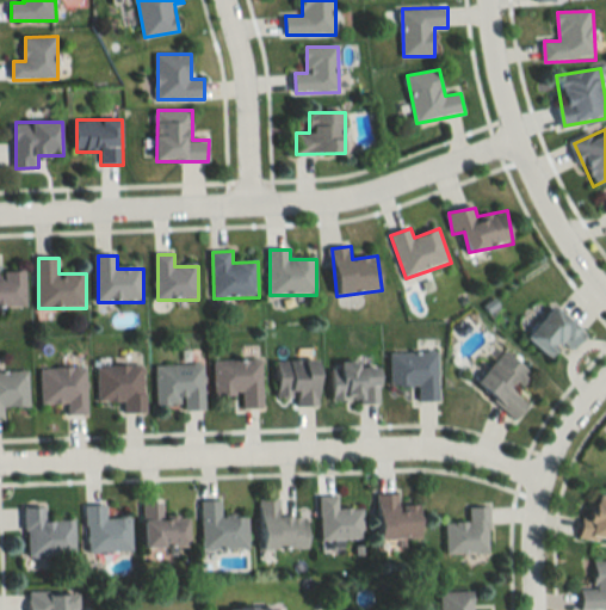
[(0,307),(28,308),(28,272),(0,271),(0,307)]
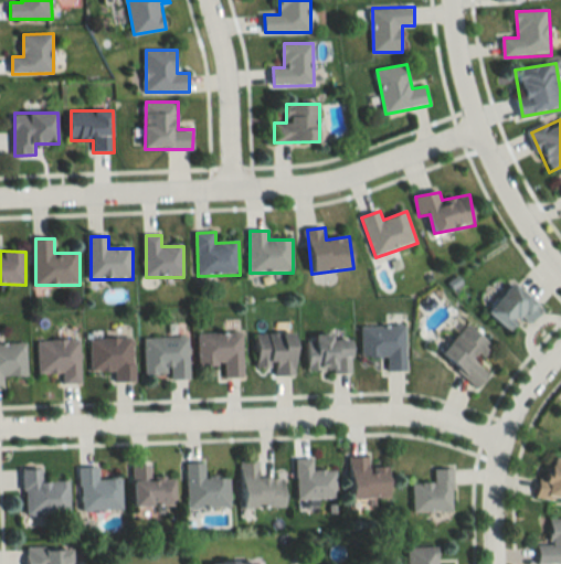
[(510,331),(524,318),(531,325),(546,309),(515,283),(489,312),(510,331)]
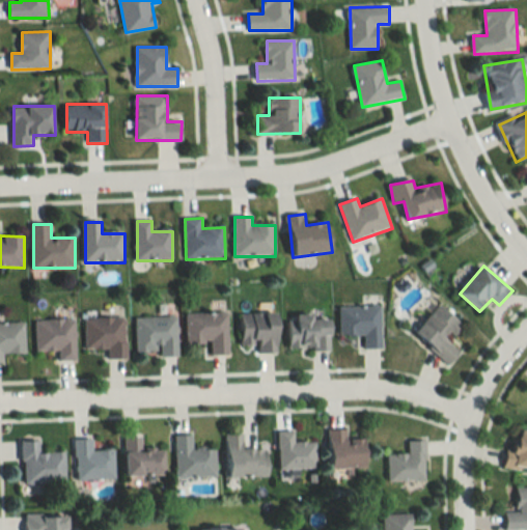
[(462,352),(449,340),(464,325),(441,305),(415,333),(450,365),(462,352)]
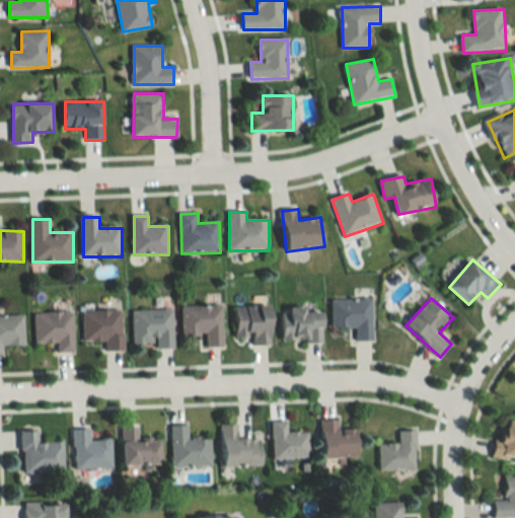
[(357,328),(357,341),(373,341),(373,299),(333,300),(333,328),(357,328)]
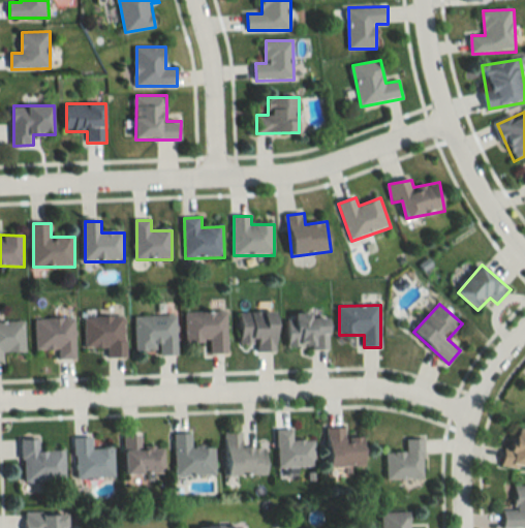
[(228,312),(187,312),(187,343),(210,343),(210,354),(228,354),(228,312)]
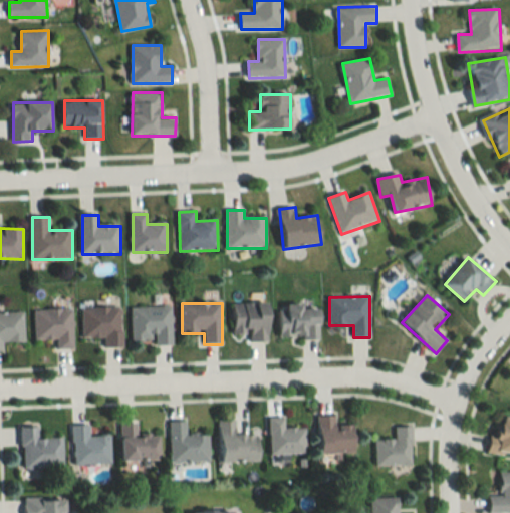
[(234,304),(234,334),(250,334),(250,342),(269,341),(268,303),(234,304)]
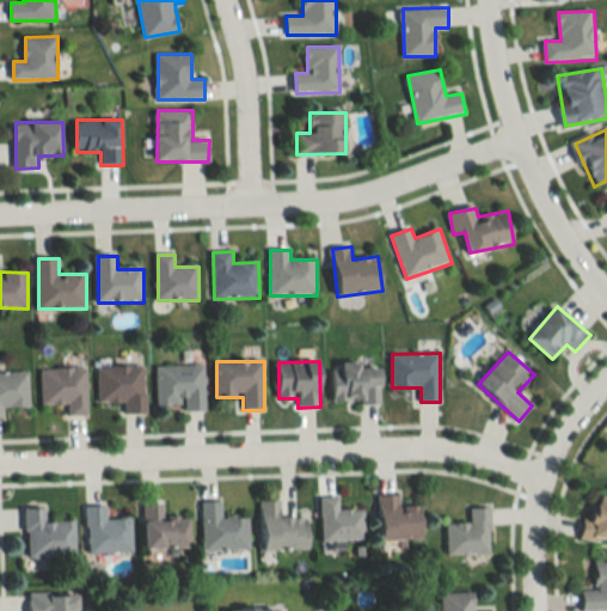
[(333,405),(381,404),(381,364),(332,366),(333,405)]
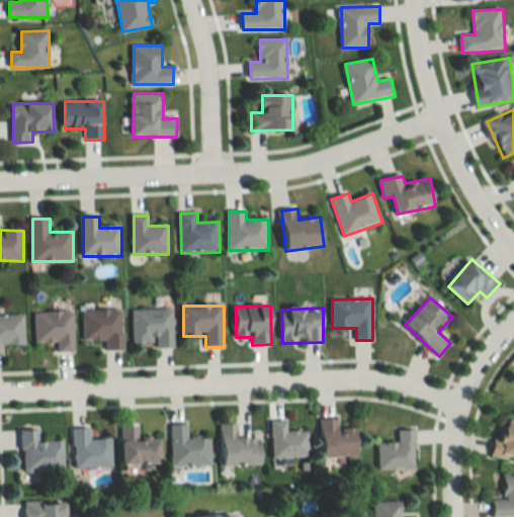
[(134,311),(135,346),(157,345),(157,348),(175,347),(174,310),(134,311)]
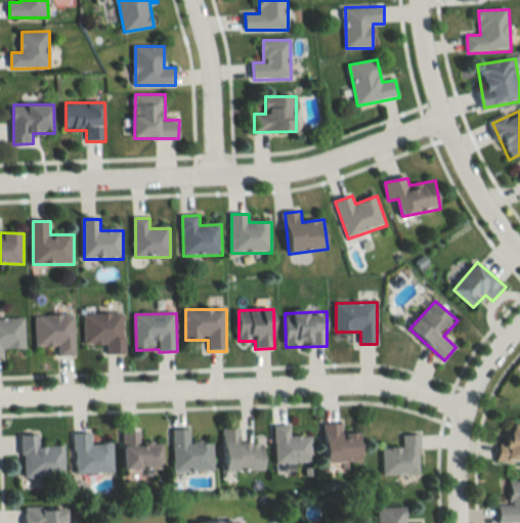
[(109,354),(127,354),(126,314),(85,315),(86,345),(109,344),(109,354)]
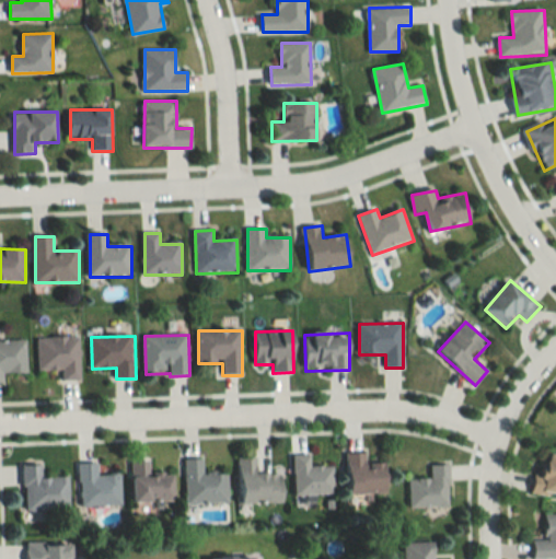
[(65,381),(82,381),(82,337),(41,338),(41,370),(65,370),(65,381)]
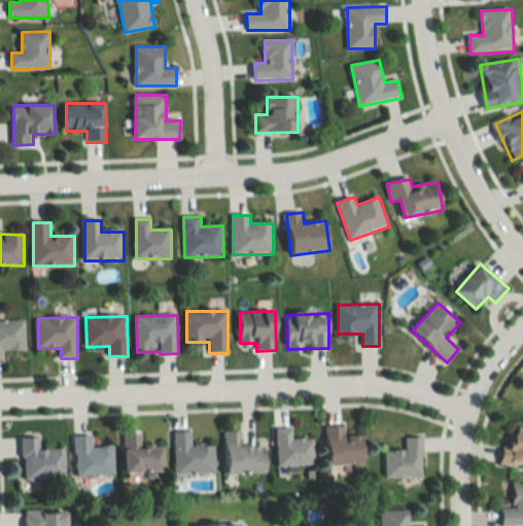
[(0,320),(0,359),(6,360),(6,351),(27,351),(27,320),(0,320)]
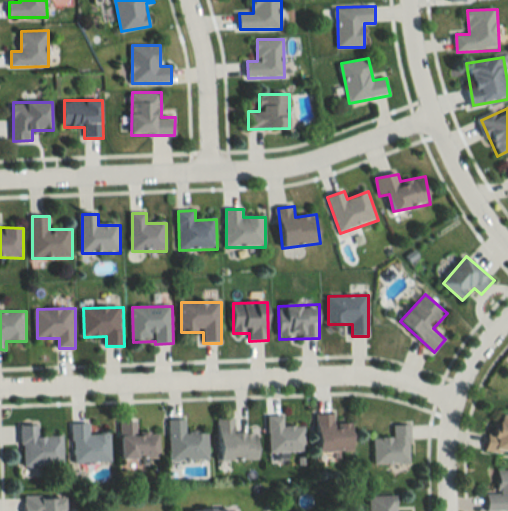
[(317,415),(318,452),(355,451),(354,423),(336,424),(335,414),(317,415)]
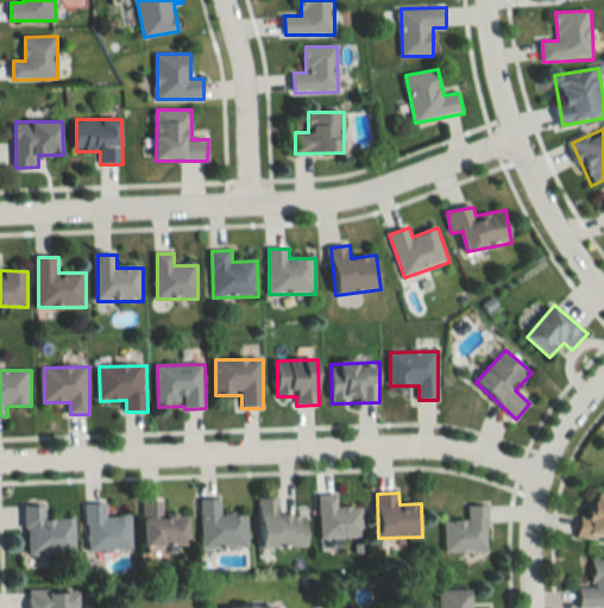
[(363,507),(338,507),(338,495),(320,495),(320,539),(363,539),(363,507)]
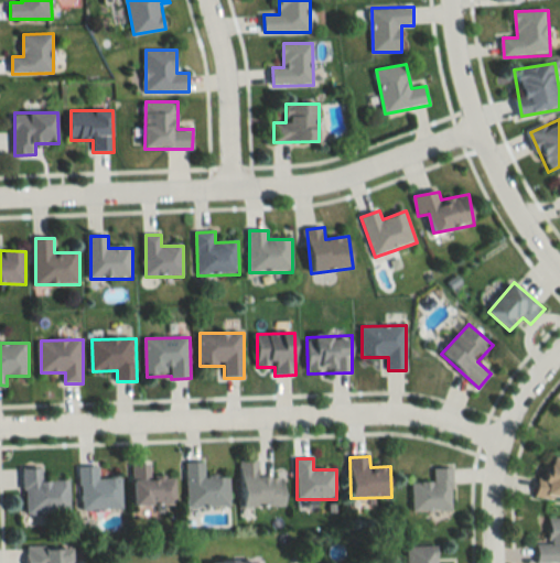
[(539,479),(538,498),(559,499),(559,458),(552,458),(551,479),(539,479)]
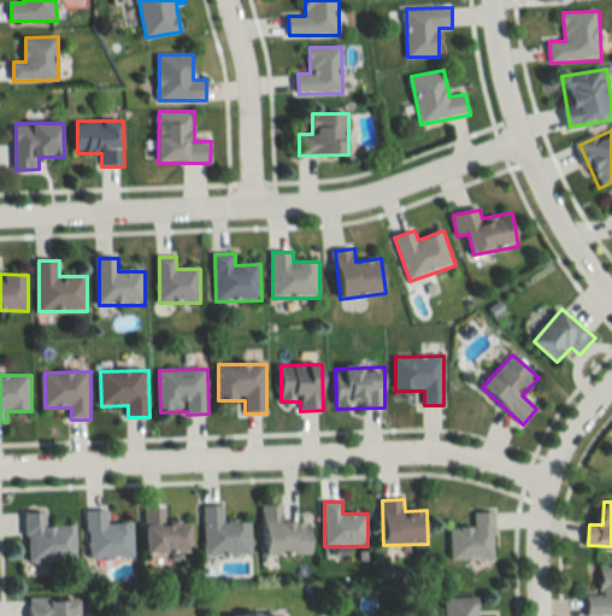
[(284,504),(264,504),(264,556),(311,555),(311,521),(284,522),(284,504)]
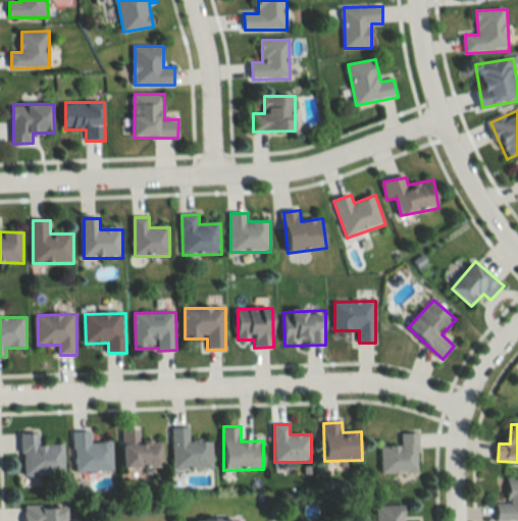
[(174,428),(174,469),(213,469),(213,440),(191,440),(191,428),(174,428)]
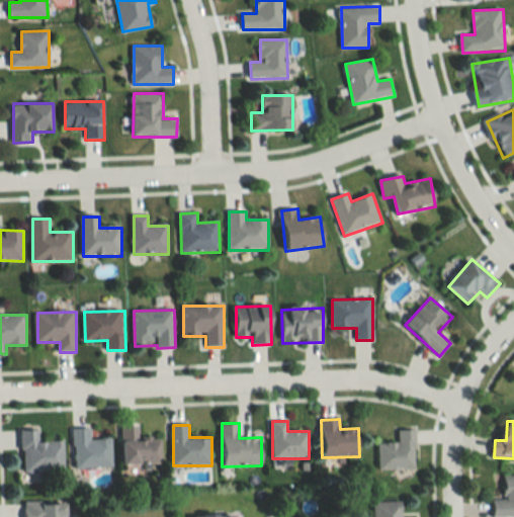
[(140,426),(123,426),(123,463),(163,463),(163,437),(140,437),(140,426)]
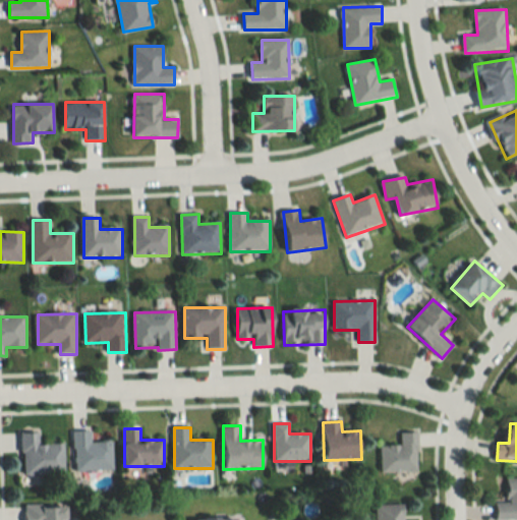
[(75,431),(77,471),(115,470),(113,441),(93,442),(93,430),(75,431)]
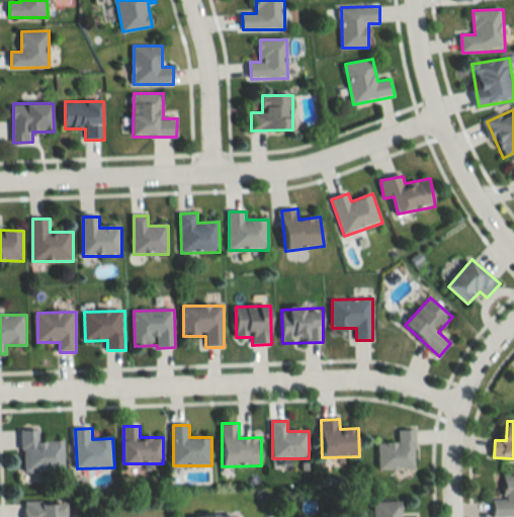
[(23,430),(24,472),(66,471),(65,441),(41,441),(40,430),(23,430)]
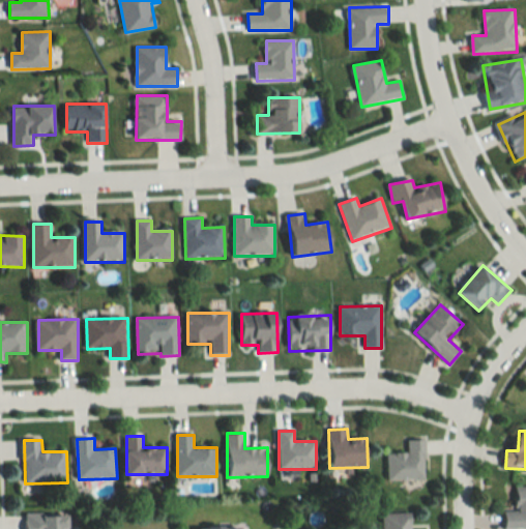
[(387,453),(387,479),(427,479),(427,440),(408,440),(408,453),(387,453)]
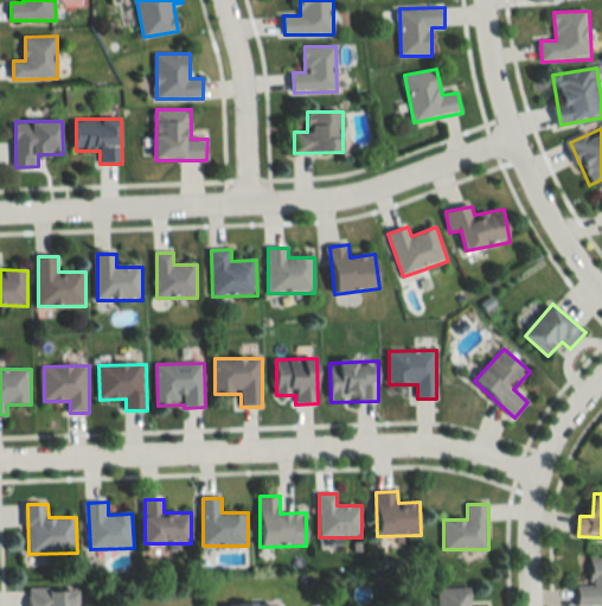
[(601,605),(601,557),(593,559),(593,586),(580,586),(580,605),(601,605)]
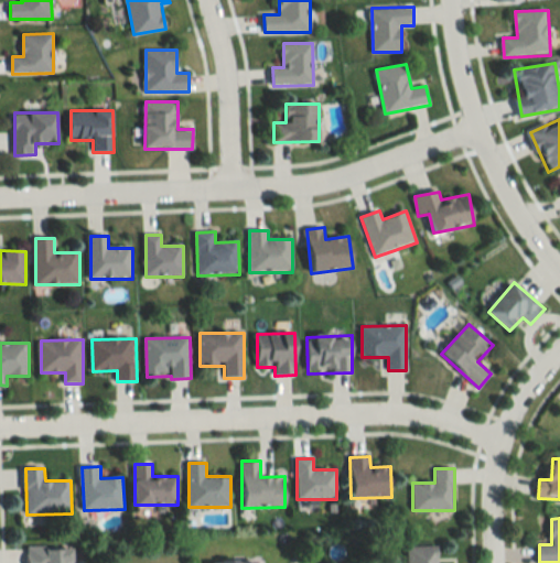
[(73,562),(74,547),(29,548),(28,562),(73,562)]
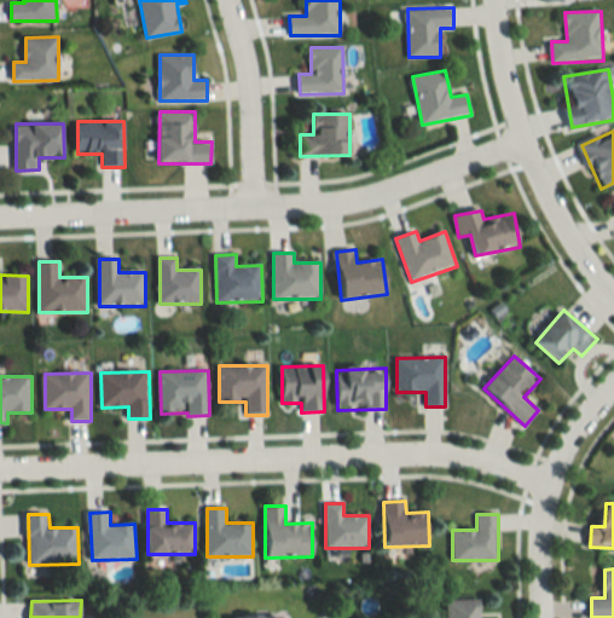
[(481,617),(481,600),(447,600),(446,617),(481,617)]
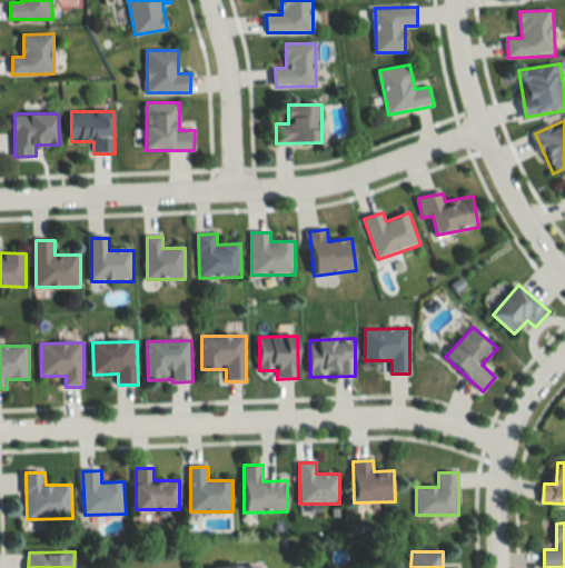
All buildings are outlined.
